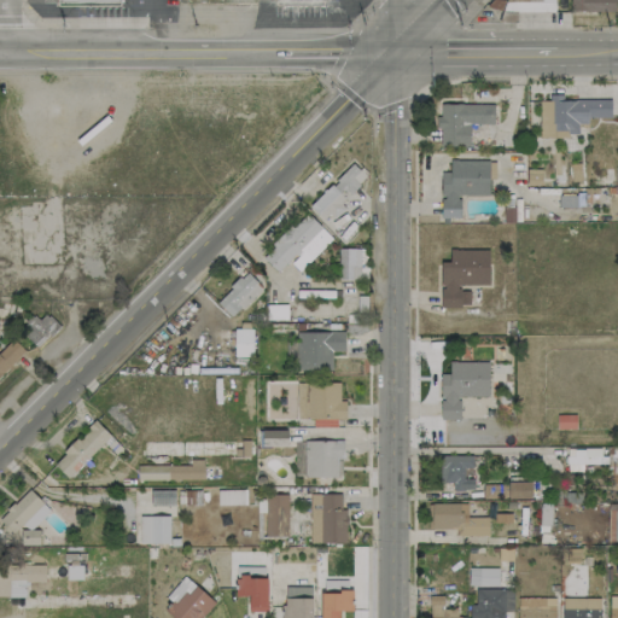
[(506,0),(507,12),(555,11),(554,0),(506,0)]
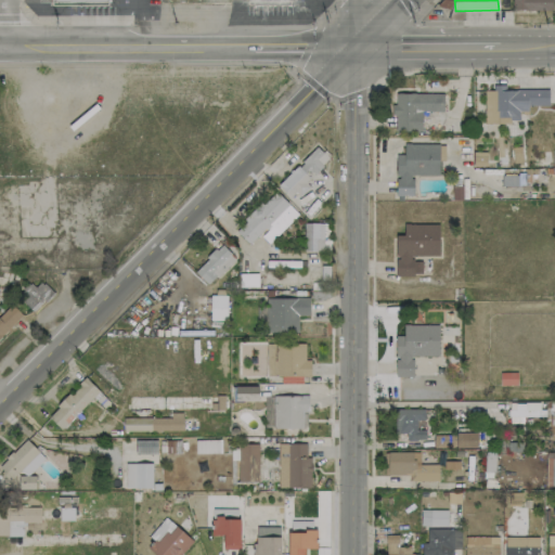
[(552,0),(512,0),(512,10),(552,11),(552,0)]
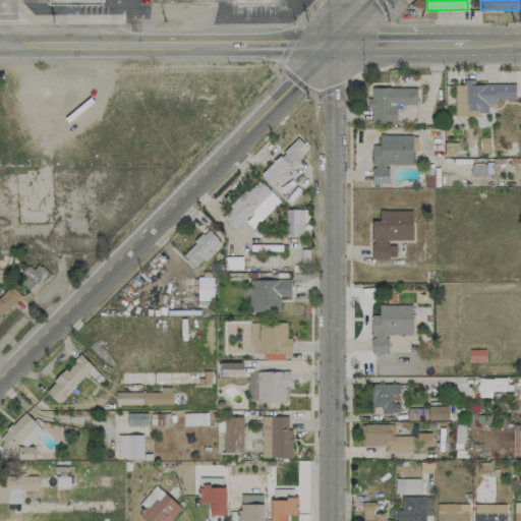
[(515,99),(515,84),(474,83),(474,79),(462,79),(462,84),(455,84),(455,114),(487,115),(487,106),(495,106),(496,99),(515,99)]
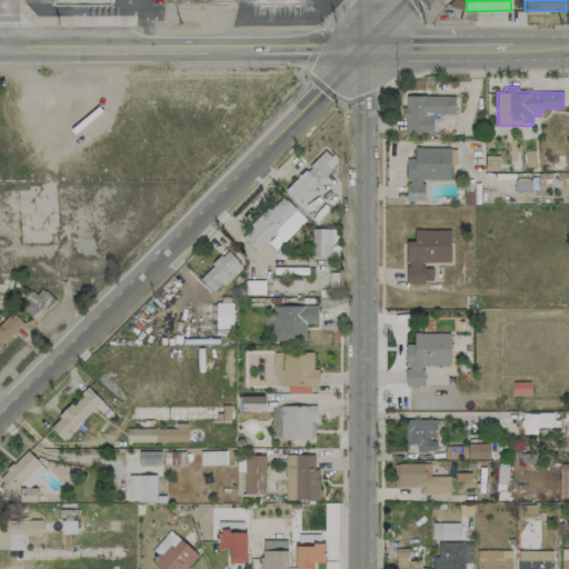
[(455,115),(455,96),(403,96),(403,135),(432,136),(432,113),(455,115)]
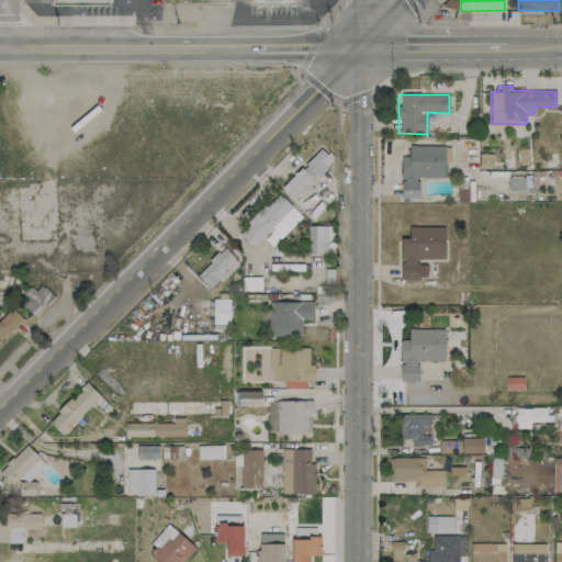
[(445,178),(445,163),(450,163),(450,146),(408,145),(408,156),(401,156),(400,198),(417,198),(417,177),(445,178)]
